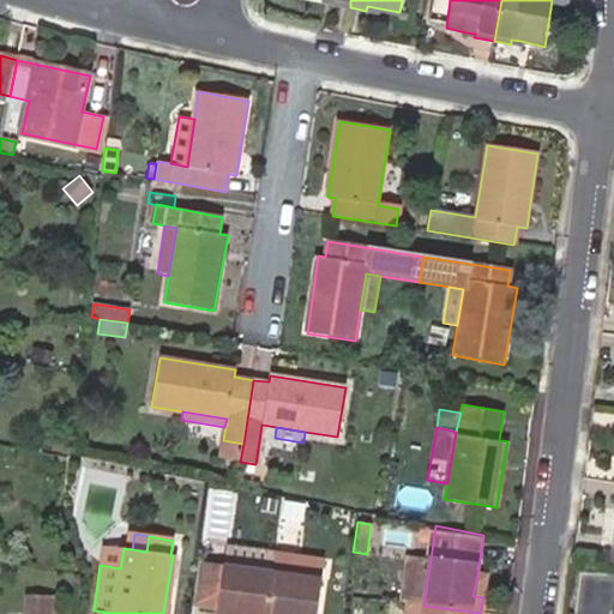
[(104,545),(100,565),(120,569),(124,548),(104,545)]
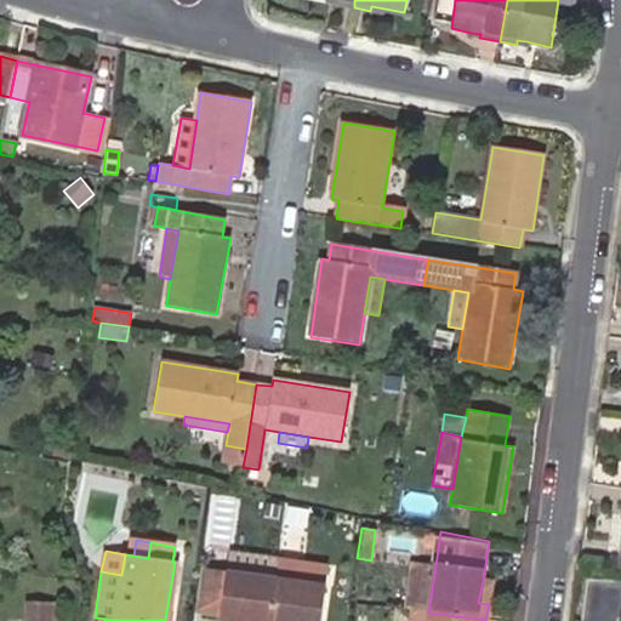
[(277,579),(279,560),(231,553),(228,571),(277,579)]
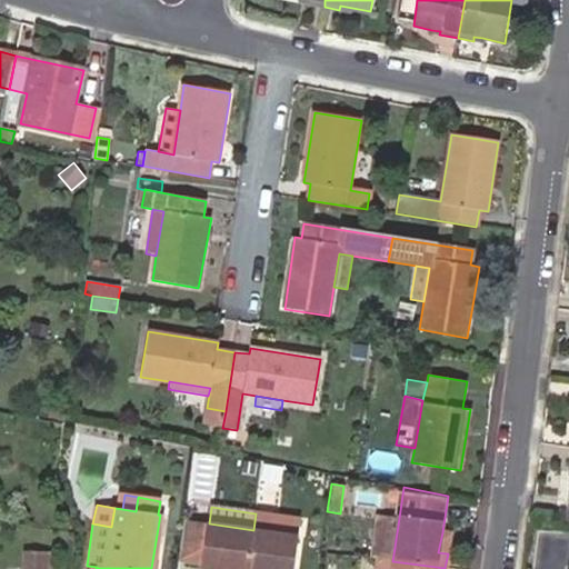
[(280,517),(256,513),(253,530),(248,568),(292,568),(297,536),(278,533),(280,517)]
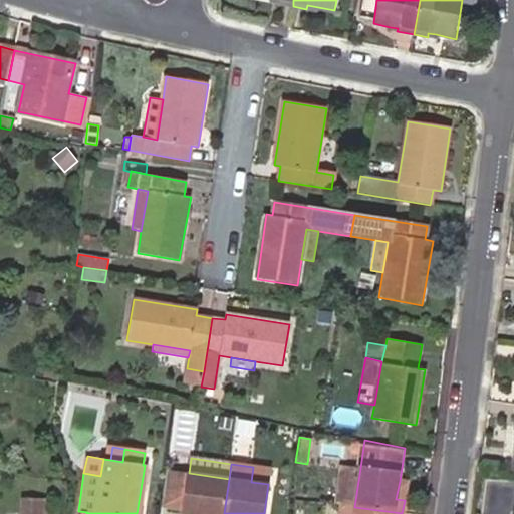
[(354,507),(360,468),(342,465),(335,504),(339,505),(354,507)]
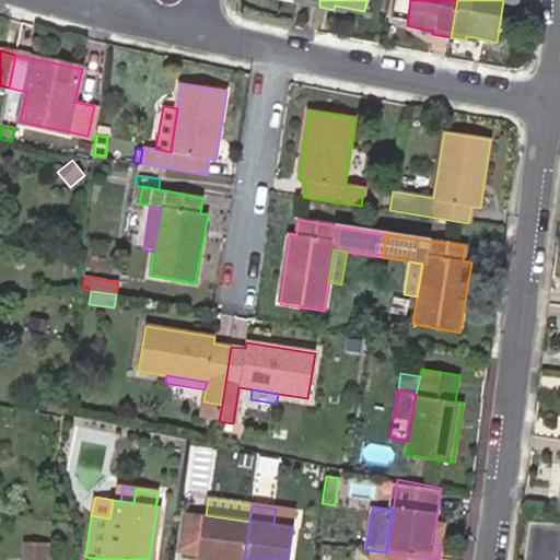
[(206,515),(183,512),(177,552),(196,556),(196,559),(201,559),(244,559),(249,522),(206,515)]
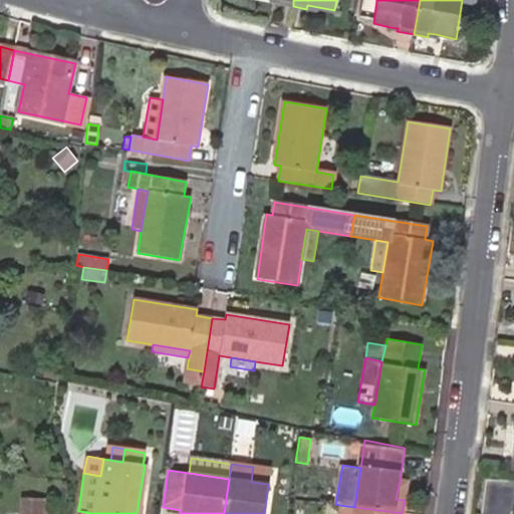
[(408,482),(400,481),(396,499),(405,500),(408,482)]
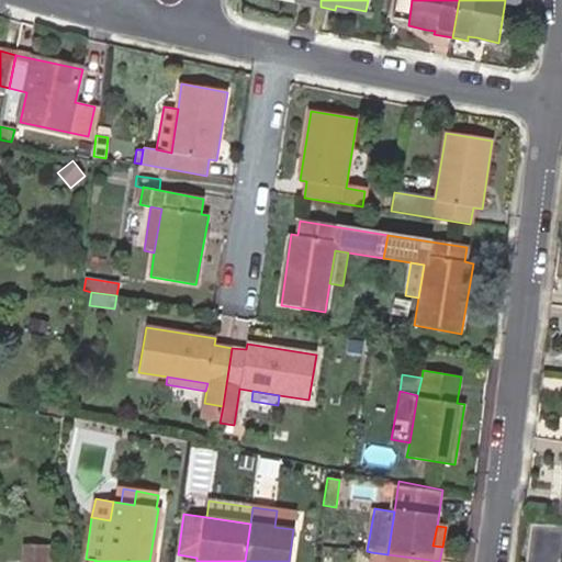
[(45,561),(45,548),(24,548),(24,561),(45,561)]
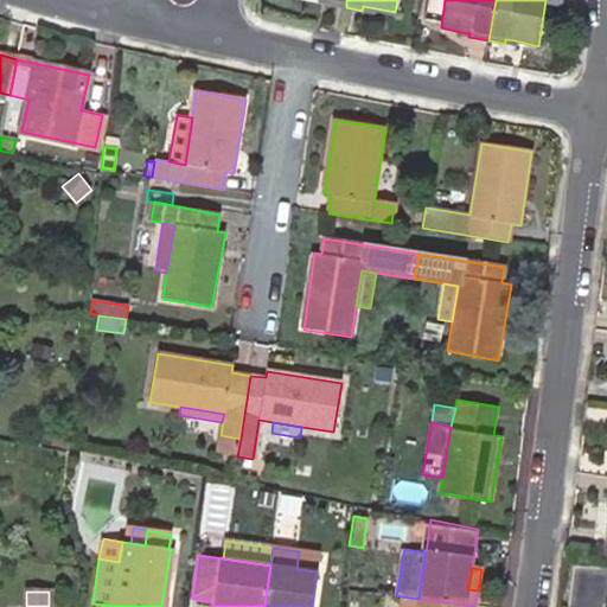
[(417,606),(419,599),(401,596),(400,606),(417,606)]
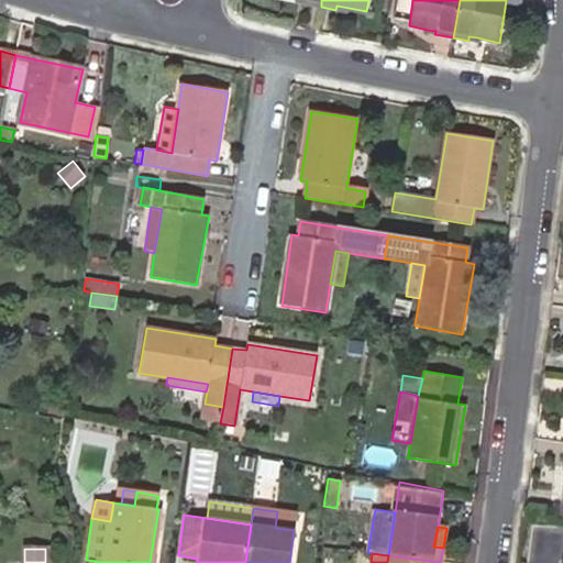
All buildings are outlined.
